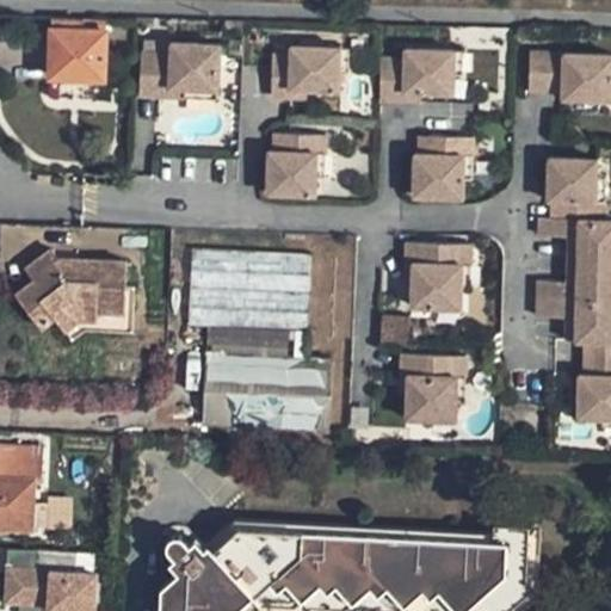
[(107,19),(54,16),(53,75),(105,78),(107,19)]
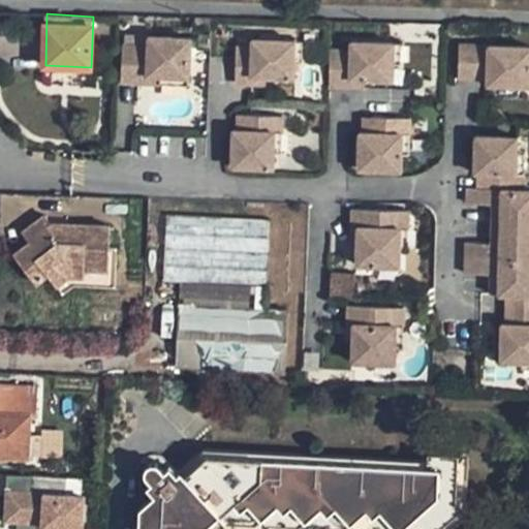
[(150,52),(124,51),(124,87),(150,87),(150,81),(190,82),(191,41),(151,41),(150,52)]
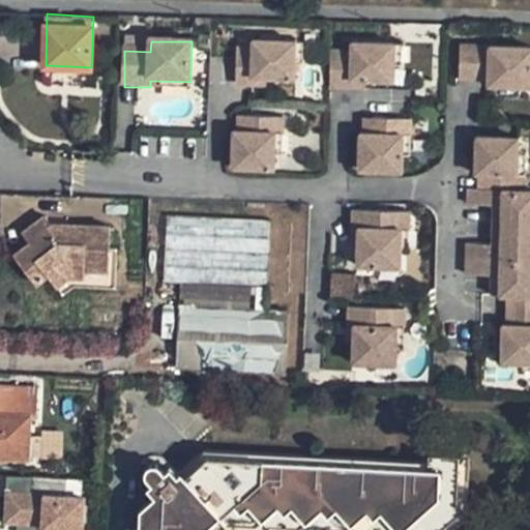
[(253,53),(237,52),(235,88),(254,89),(254,82),(267,82),(295,83),(295,66),(296,46),(253,45),(253,53)]
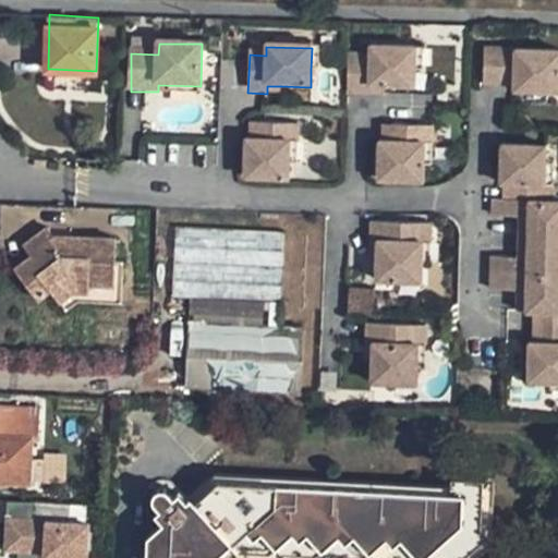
[(372,58),(350,58),(349,96),(373,96),(373,88),(386,88),(415,89),(415,72),(416,49),(372,48),(372,58)]
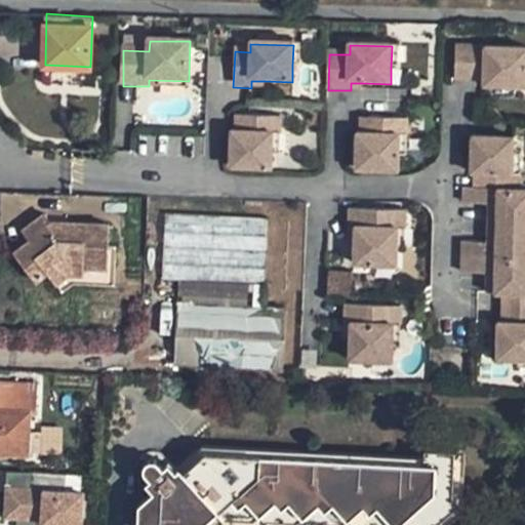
[(524,50),(456,49),(455,82),(472,82),(472,72),(483,73),(483,82),(483,90),(496,89),(524,89),(524,50)]
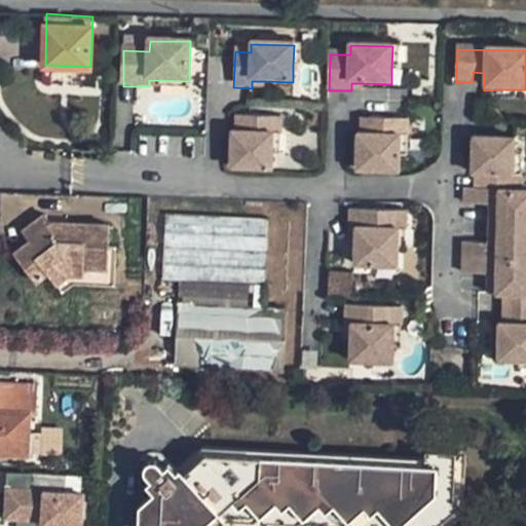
[(473,72),(473,82),(484,82),(484,73),(473,72)]
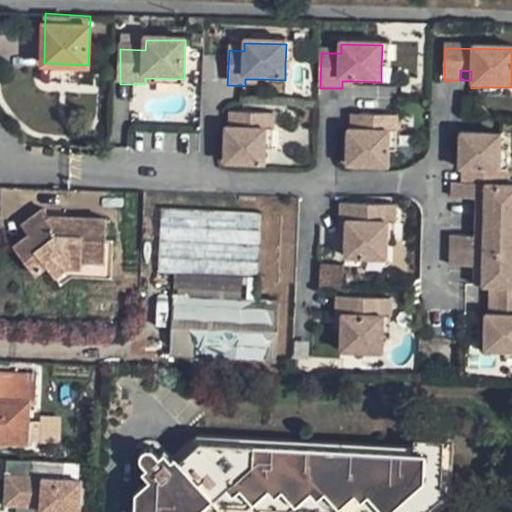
[(225,131),(225,168),(265,168),(265,152),(273,152),(273,117),(238,116),(238,131),(230,131),(225,131)]
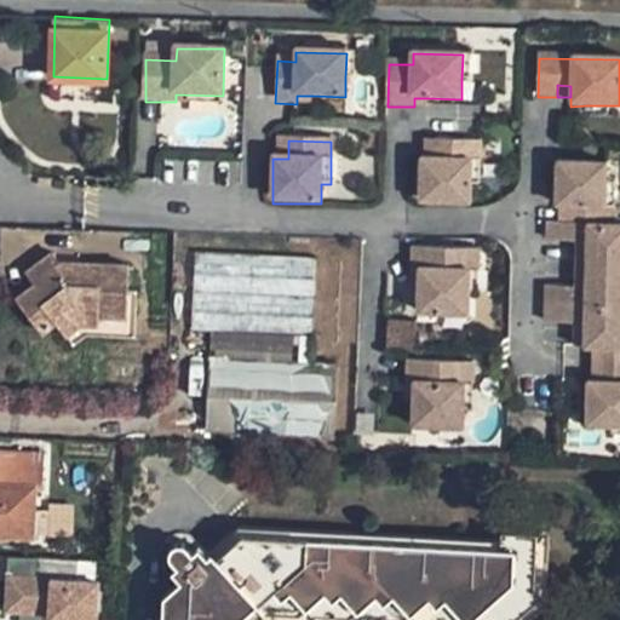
[(425,161),(422,161),(420,205),(471,205),(471,185),(472,162),(482,162),(482,143),(436,143),(436,161),(425,161)]
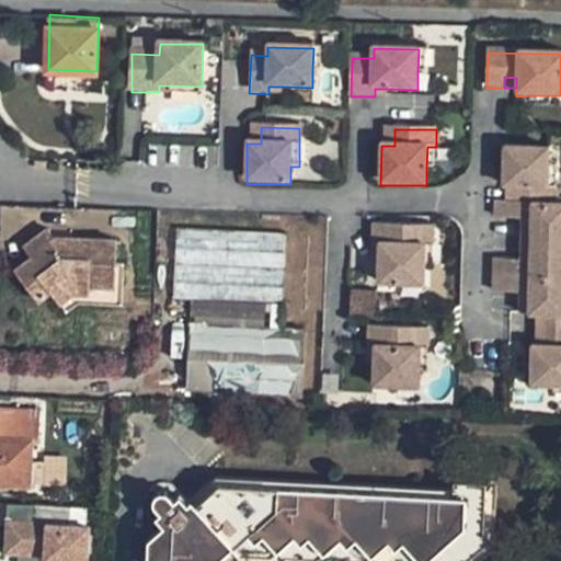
[(395,146),(395,129),(385,129),(385,146),(395,146)]
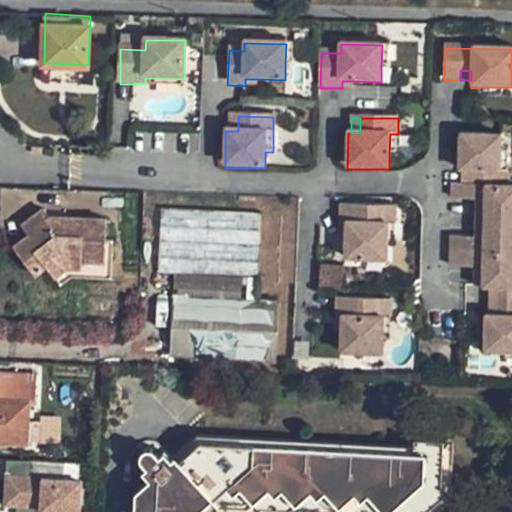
[(390,134),(389,153),(397,153),(398,134),(390,134)]
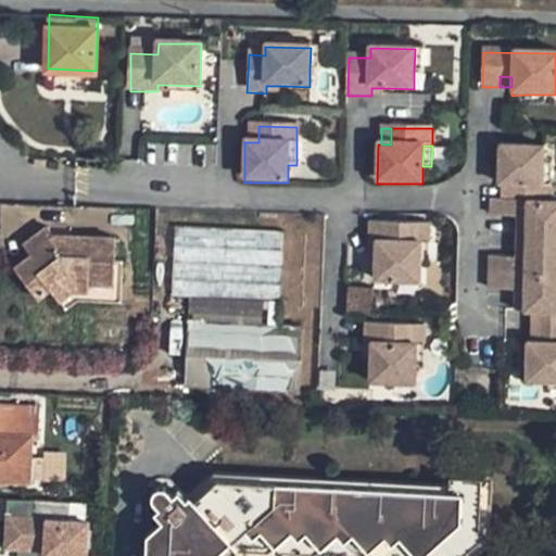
[(543,149),(498,148),(497,187),(502,187),(512,187),(512,203),(502,203),(491,203),(491,219),(517,219),(516,261),(490,260),(489,293),(516,293),(516,315),(531,315),(540,315),(540,345),(530,345),(527,344),(526,382),(546,382),(555,382),(555,203),(550,204),(550,186),(542,186),(542,166),(543,149)]
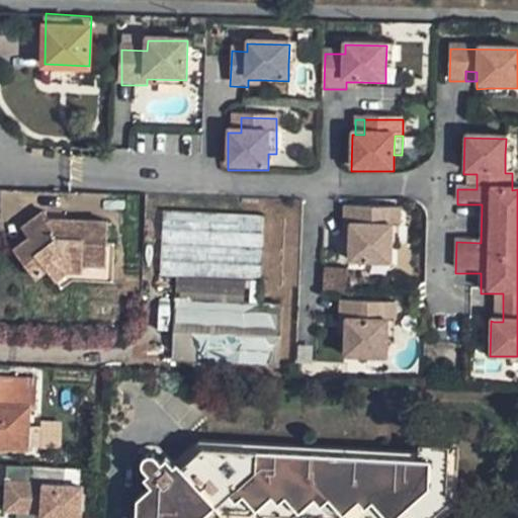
[(47,153),(34,152),(34,160),(46,160),(47,153)]
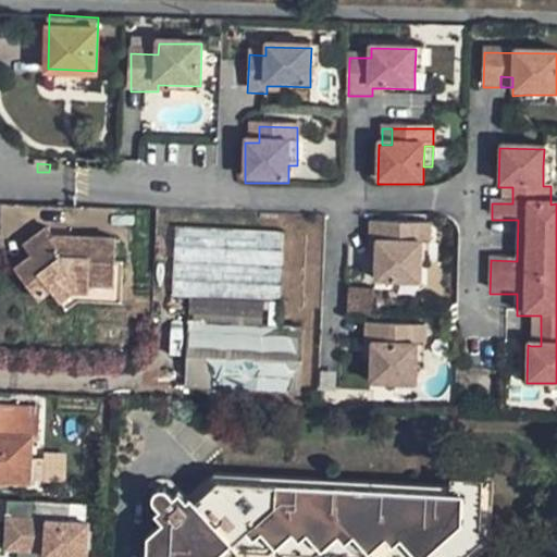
[(288,165),(288,183),(296,183),(297,165),(288,165)]
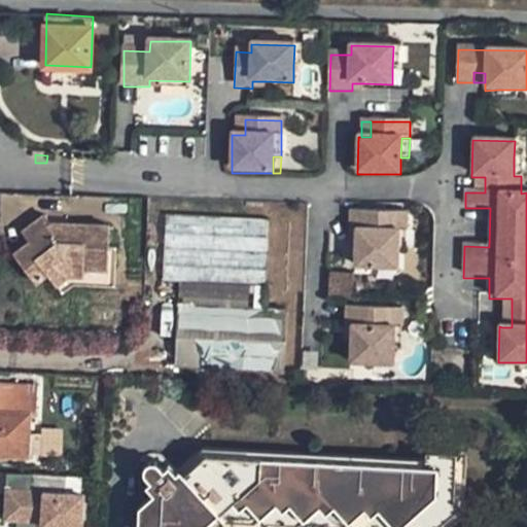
[(485,177),(476,177),(476,192),(485,192),(485,177)]
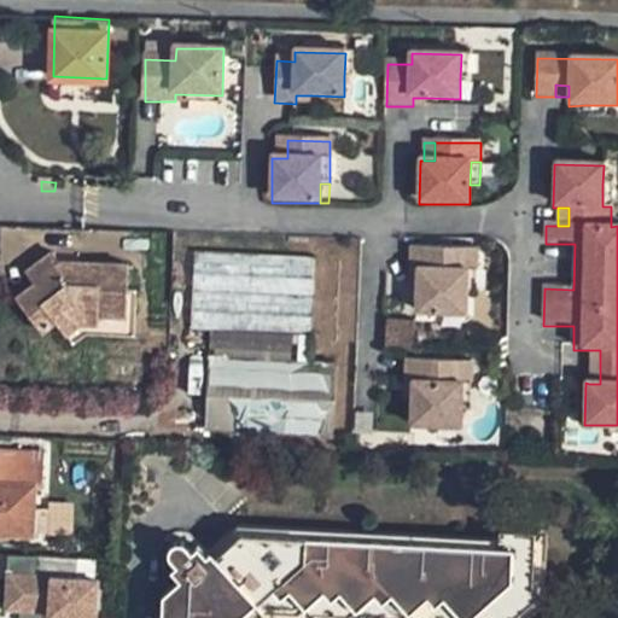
[(214,360),(313,365),(316,255),(197,250),(193,322),(215,324),(214,360)]
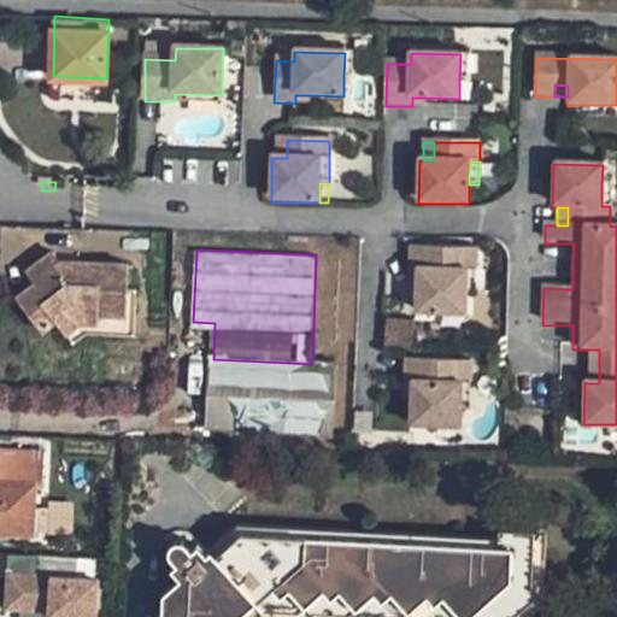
[(417,289),(417,313),(466,315),(468,297),(468,272),(476,272),(476,251),(411,250),(410,271),(418,271),(417,289)]
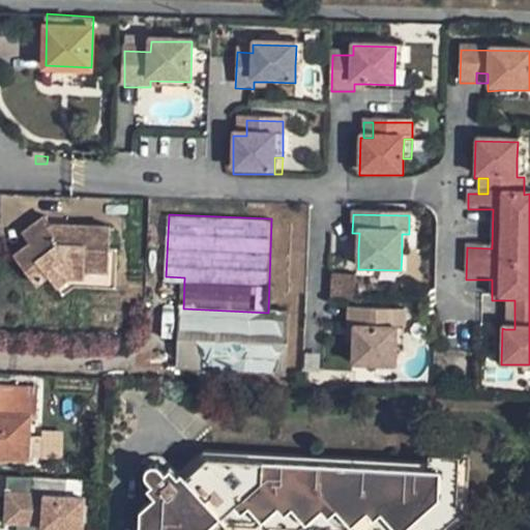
[(16,257),(38,285),(49,276),(63,294),(79,283),(119,285),(120,244),(112,244),(113,225),(66,223),(61,230),(56,230),(51,223),(46,215),(23,233),(30,244),(16,257)]
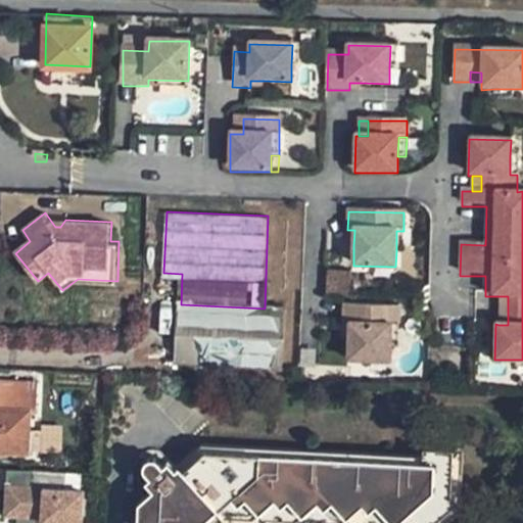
[(328,272),(327,291),(347,292),(348,273),(328,272)]
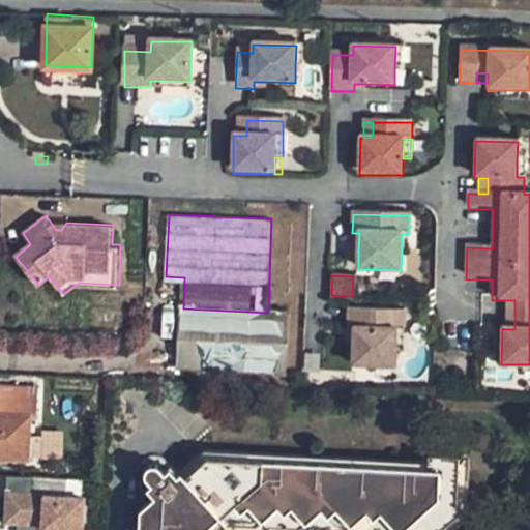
[(514,329),(514,300),(506,300),(505,329),(514,329)]
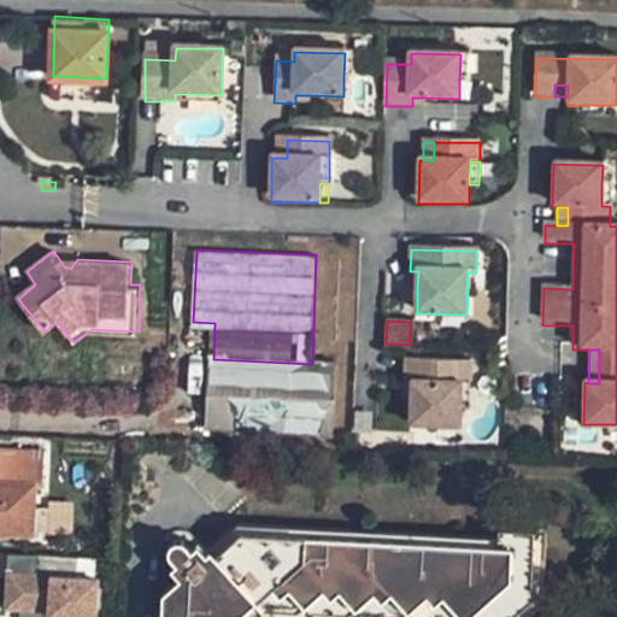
[(210,429),(336,435),(339,365),(312,364),(213,359),(210,429)]
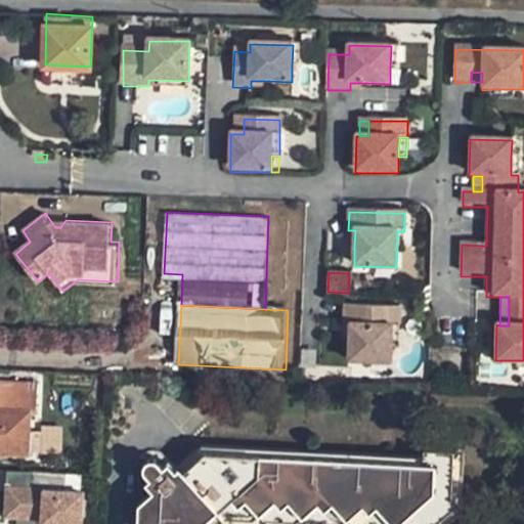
[(350,342),(350,361),(369,362),(388,362),(392,362),(393,347),(393,328),(400,328),(401,309),(345,307),(344,325),(350,325),(350,342)]
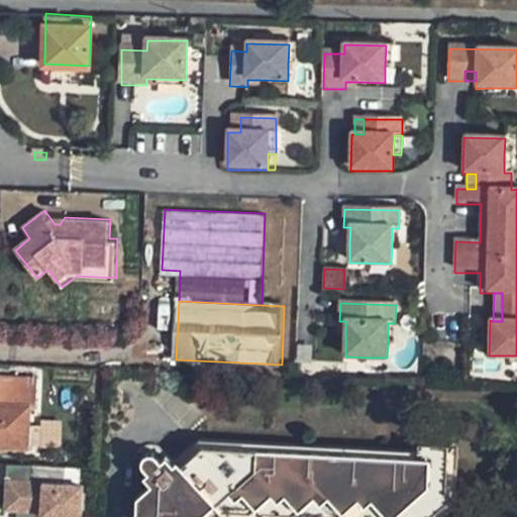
[(516,355),(508,355),(508,365),(516,365),(516,355)]
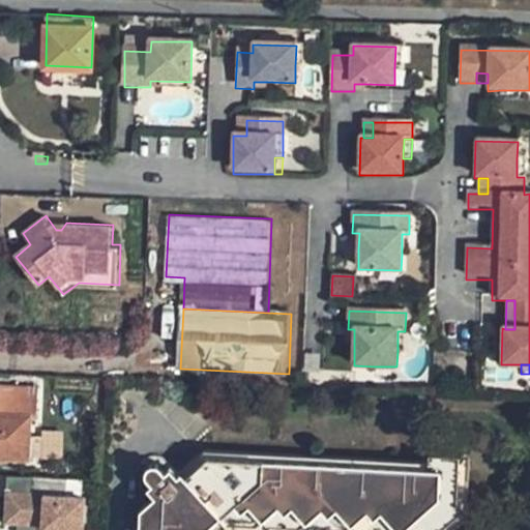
[(35,438),(27,439),(28,419),(38,419),(37,391),(0,390),(0,459),(35,460),(35,438)]
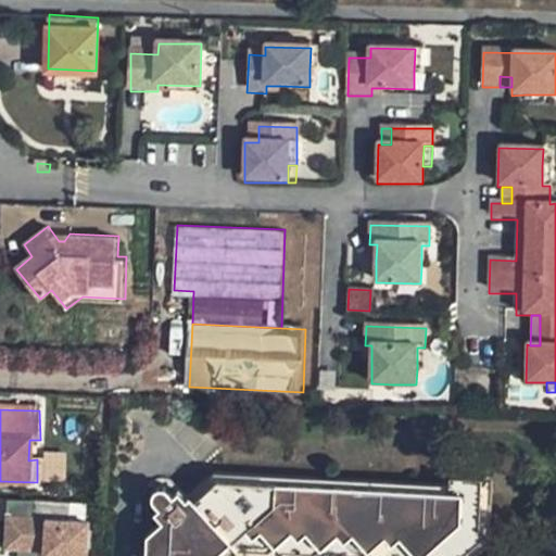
[(65,478),(65,452),(45,452),(45,478),(65,478)]
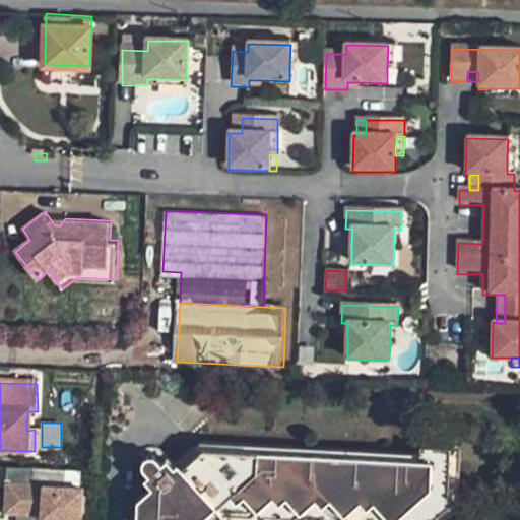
[(175,466),(169,460),(164,464),(177,477),(208,451),(421,461),(421,454),(202,443),(175,466)]
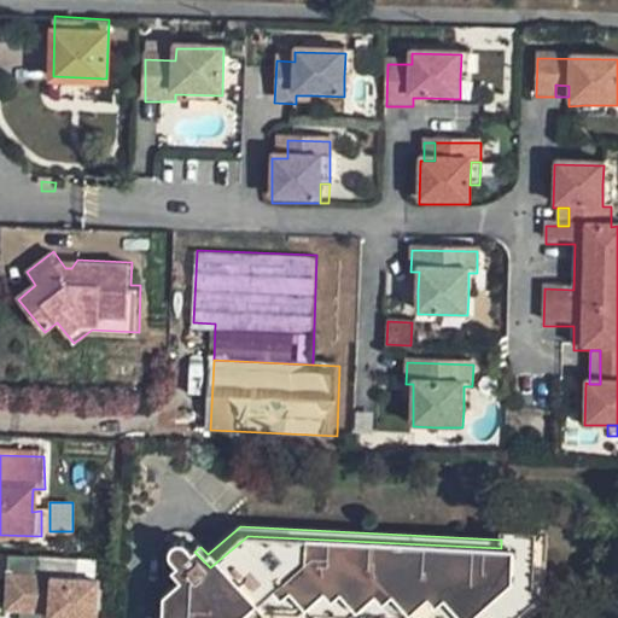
[(534,593),(536,532),(501,531),(501,540),(501,548),(248,536),(210,567),(194,552),(191,547),(184,542),(175,544),(172,551),(172,558),(179,567),(174,571),(182,579),(190,588),(176,600),(175,617),(509,617),(537,593),(534,593)]
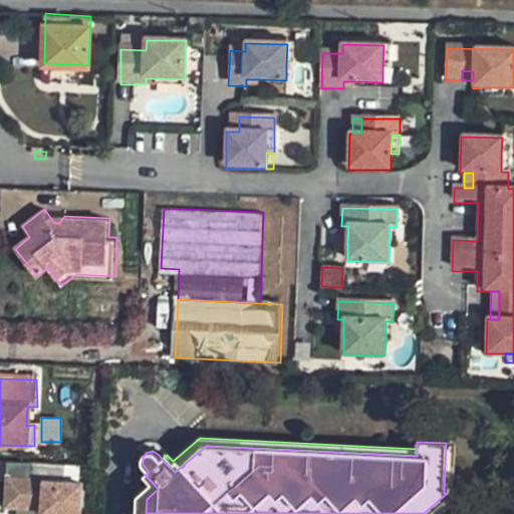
[(424,513),(444,513),(455,504),(458,443),(446,443),(444,493),(447,493),(424,513)]
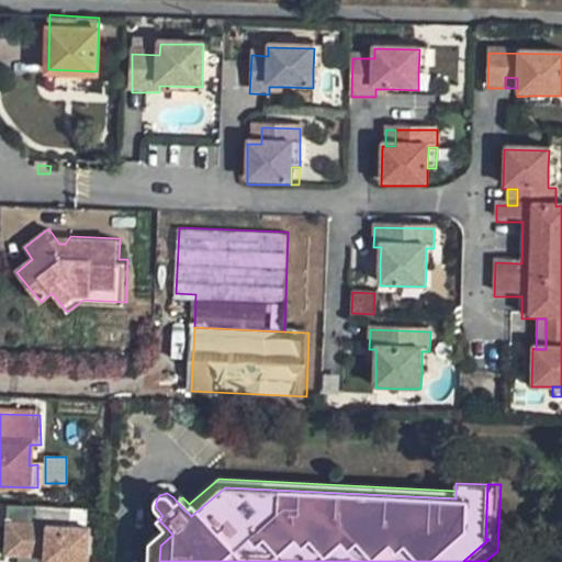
[(71,509),(35,507),(34,524),(20,524),(19,555),(46,557),(46,561),(63,561),(88,561),(90,528),(70,527),(71,509)]
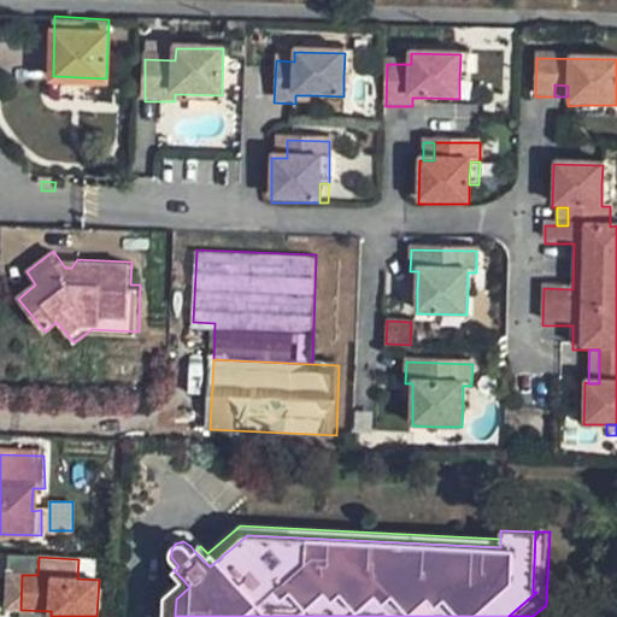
[(21,610),(22,575),(10,574),(9,610),(21,610)]
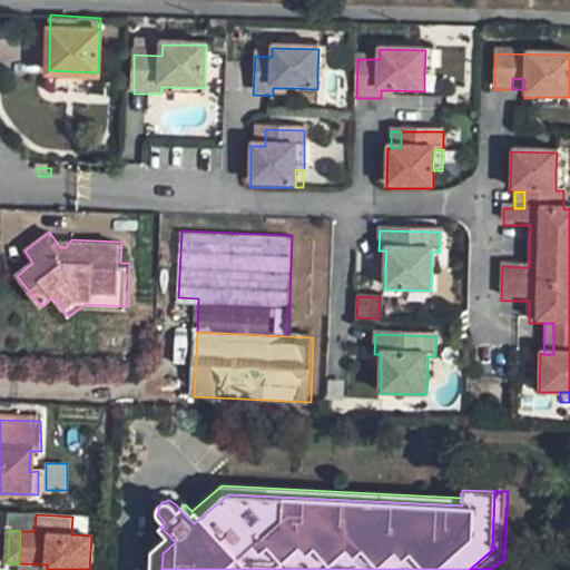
[(175,542),(168,534),(153,548),(151,569),(161,569),(163,553),(175,542)]
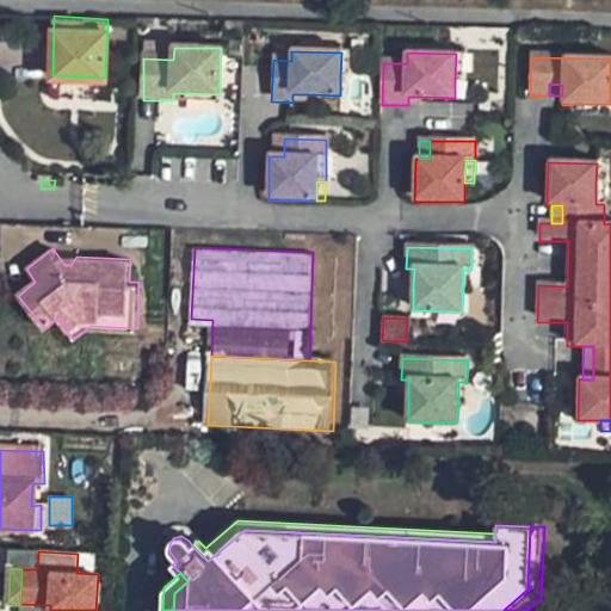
All buildings are outlined.
